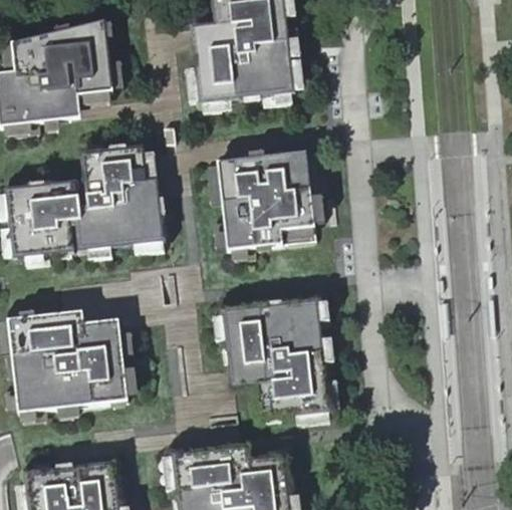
[(211,0),(216,43),(193,46),(199,102),(201,102),(220,100),(261,95),(290,92),(293,91),(285,16),(283,0),(211,0)]
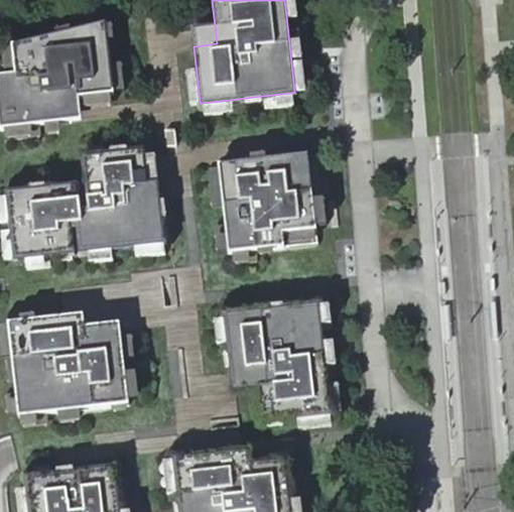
[(284,0),(286,16),(296,15),(294,0),(284,0)]
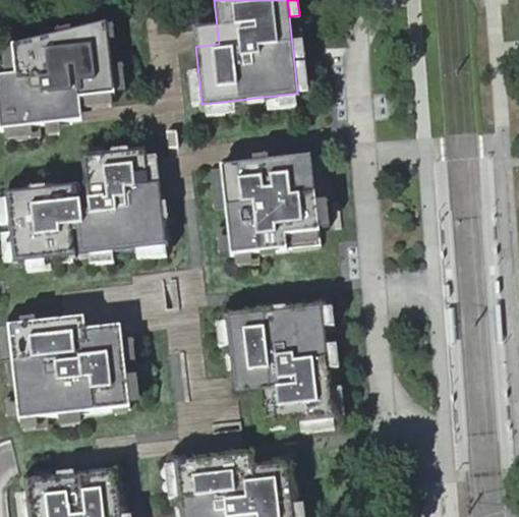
[(14,71),(0,73),(0,128),(11,126),(40,123),(71,120),(68,97),(114,92),(114,90),(111,62),(106,19),(10,43),(11,45),(13,67),(14,71)]
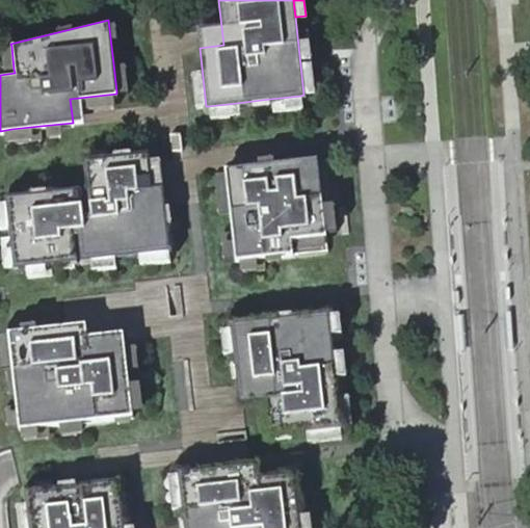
[(11,46),(0,48),(3,71),(14,69),(11,46)]
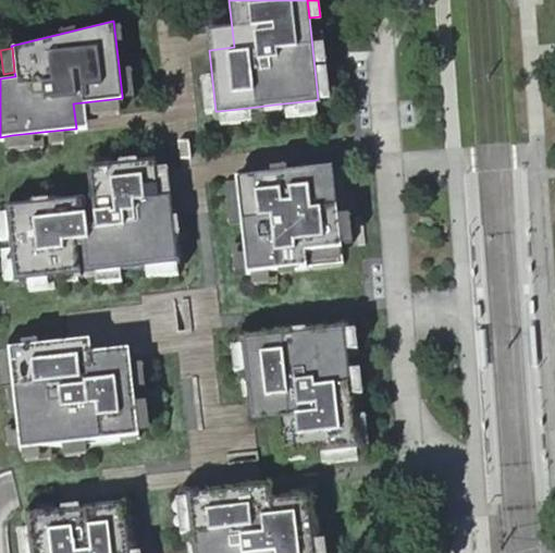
[(130,65),(119,66),(122,96),(133,95),(130,65)]
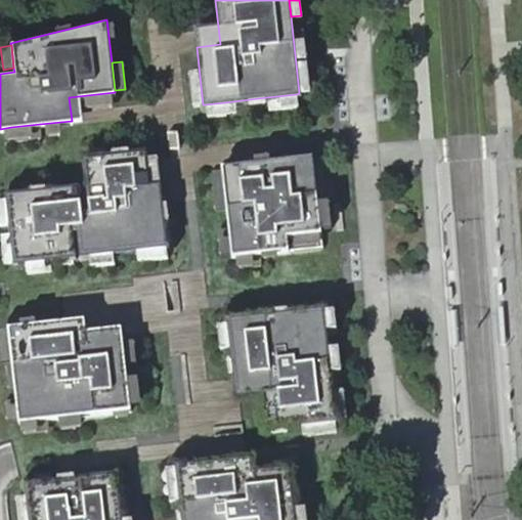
[(297,104),(296,94),(266,97),(267,107),(297,104)]
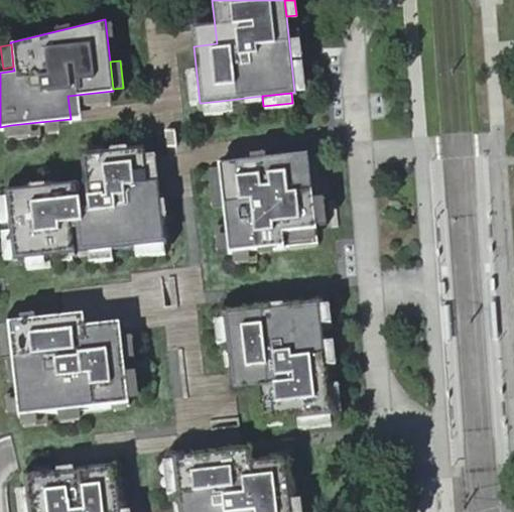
[(222,111),(221,101),(202,103),(203,113),(222,111)]
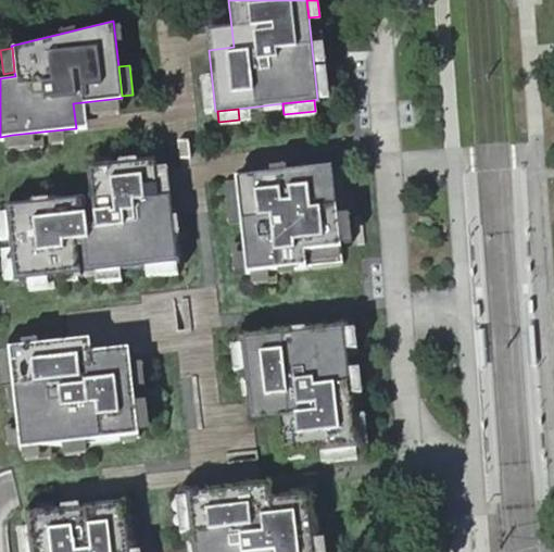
[(42,132),(12,135),(14,147),(43,143),(42,132)]
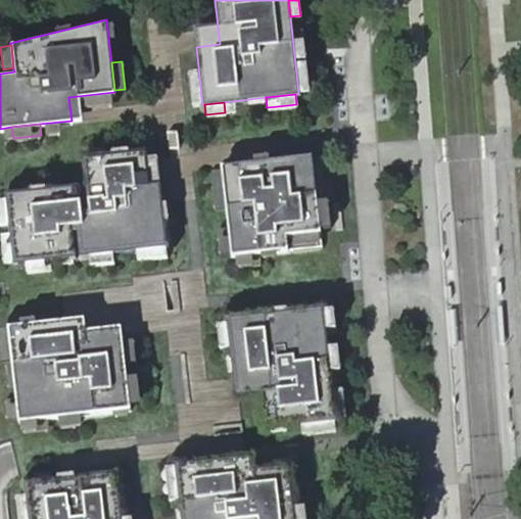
[(177,135),(167,136),(168,146),(178,145),(177,135)]
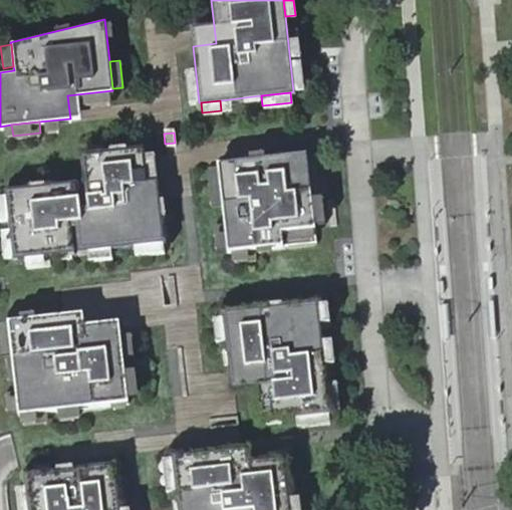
[(83,143),(84,153),(101,151),(100,141),(83,143)]
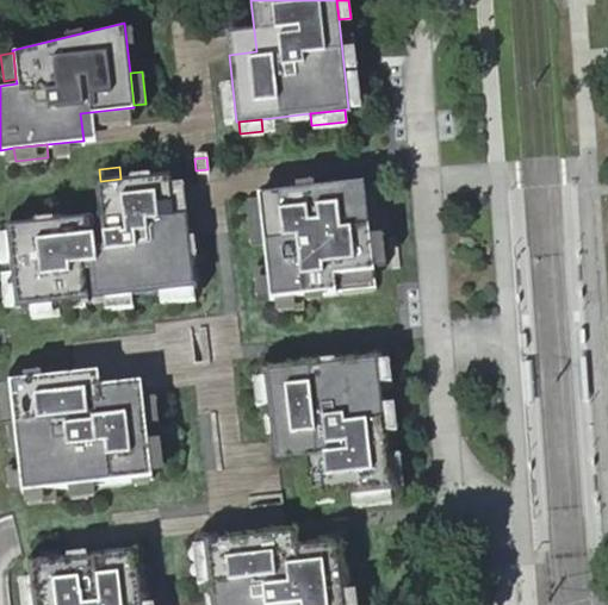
[(69,217),(6,224),(7,231),(10,257),(11,268),(14,294),(16,305),(66,299),(84,298),(87,297),(84,266),(90,264),(93,297),(104,295),(130,292),(160,288),(192,285),(193,285),(187,231),(166,234),(163,217),(174,216),(169,174),(121,179),(100,181),(97,182),(104,245),(95,247),(92,214),(87,216),(69,217)]
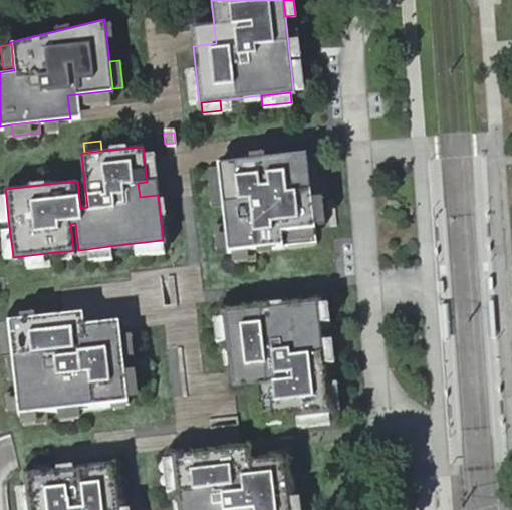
[(314,226),(305,151),(216,161),(217,163),(218,178),(226,250),(232,249),(254,247),(282,244),(280,230),(314,226)]
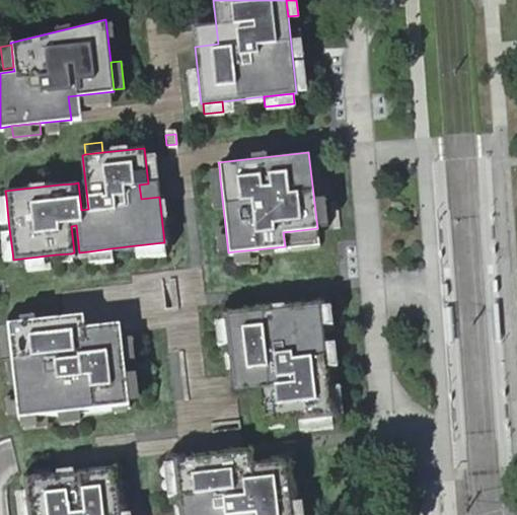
[(219,164),(208,165),(210,180),(220,179),(219,164)]
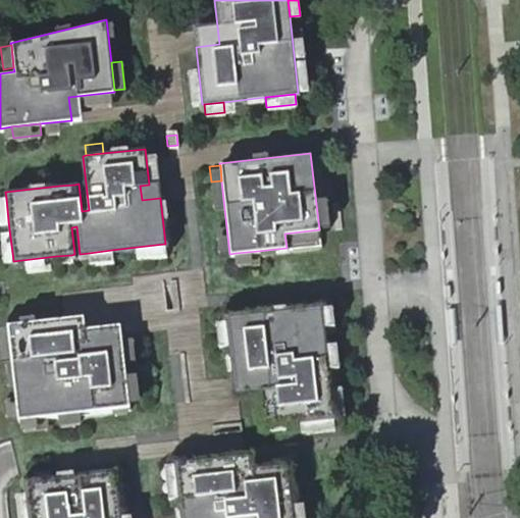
[(6,198),(0,198),(0,221),(8,220),(6,198)]
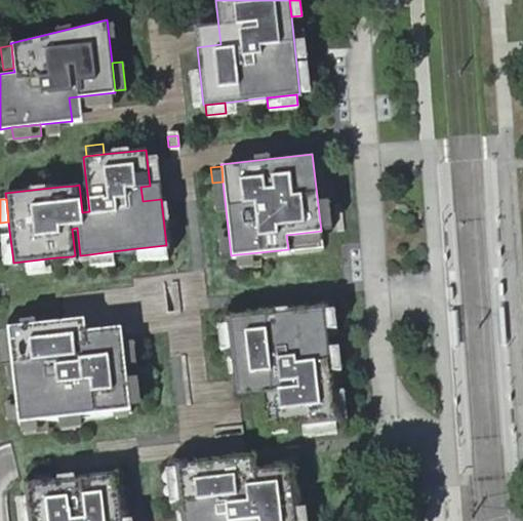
[(9,231),(0,232),(0,239),(2,254),(12,253),(9,231)]
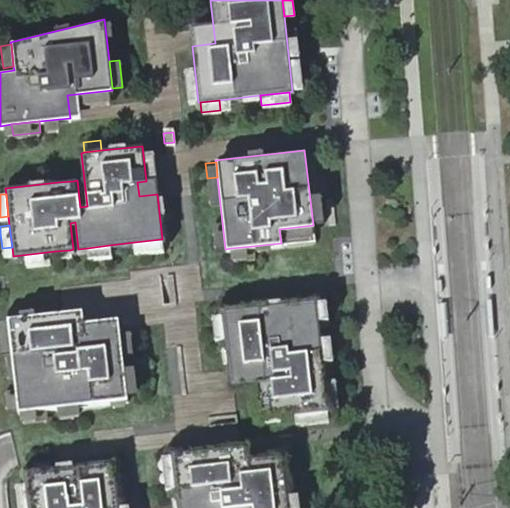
[(279,229),(281,243),(314,239),(313,225),(279,229)]
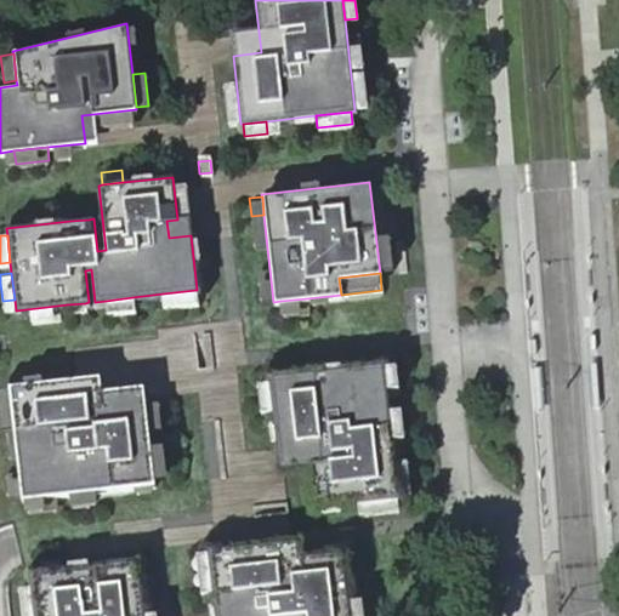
[(196,290),(163,294),(164,306),(197,302),(196,290)]
